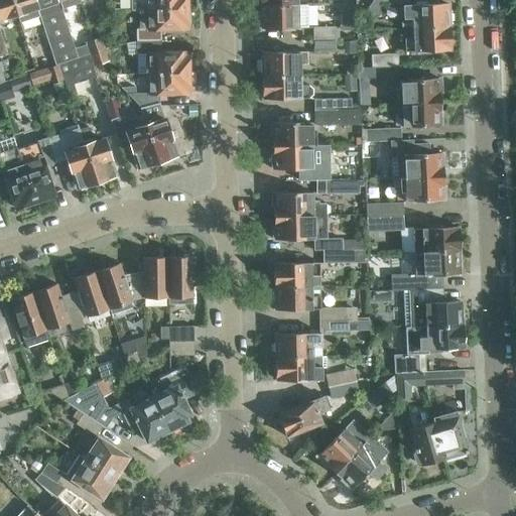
[(17,16),(11,0),(0,0),(0,17),(7,15),(9,19),(17,16)]
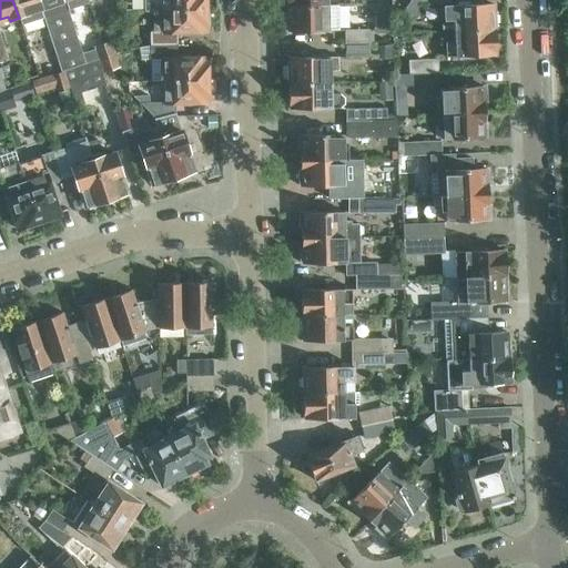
[(36,0),(12,0),(19,18),(21,23),(41,18),(36,0)]
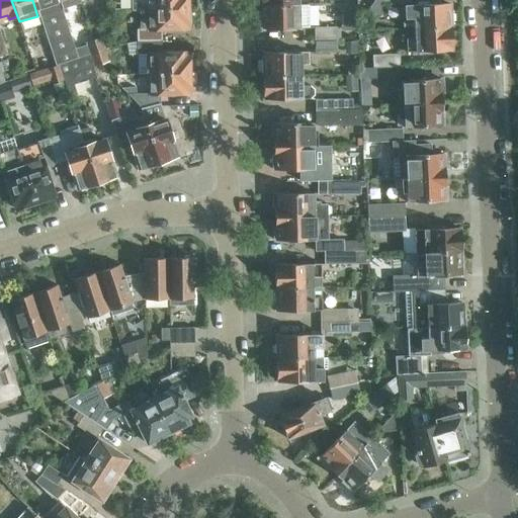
[(58,0),(60,3),(48,7),(66,62),(76,58),(60,8),(81,1),(80,0),(58,0)]
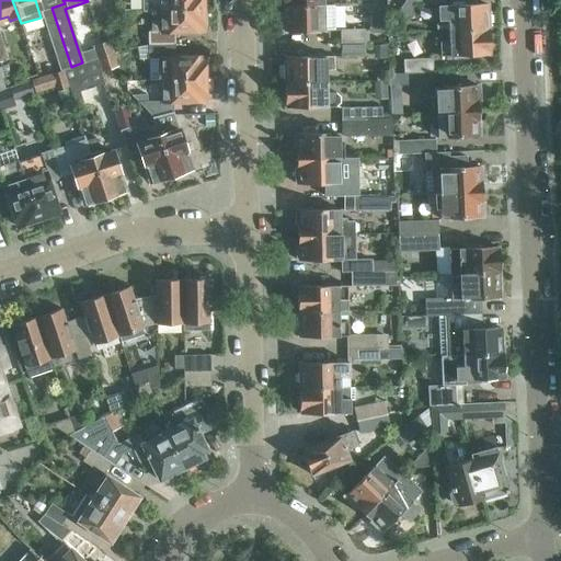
[(141,0),(142,10),(150,10),(203,9),(202,0),(141,0)]
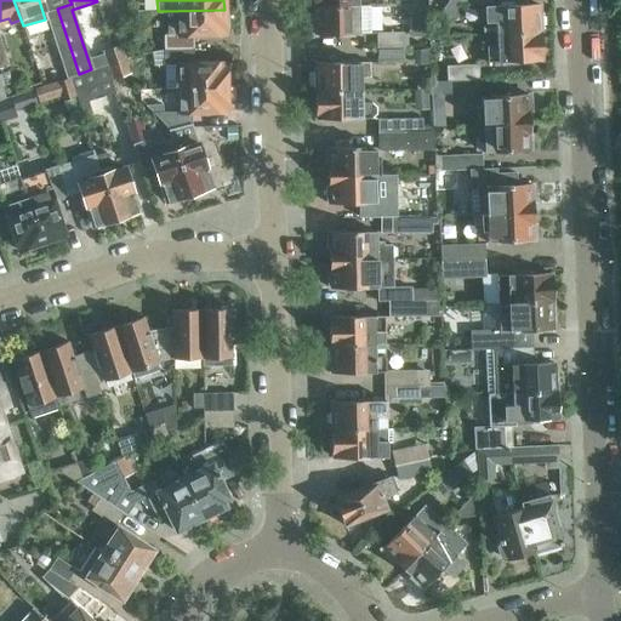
[(483,0),(449,0),(437,20),(456,20),(456,4),(484,4),(483,0)]
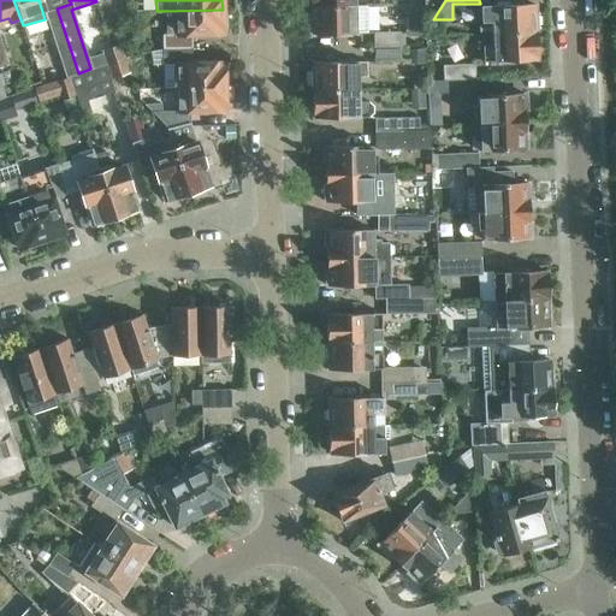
[(492,22),(492,33),(534,31),(534,27),(537,24),(537,15),(534,13),(533,4),(481,6),(481,22),(492,22)]
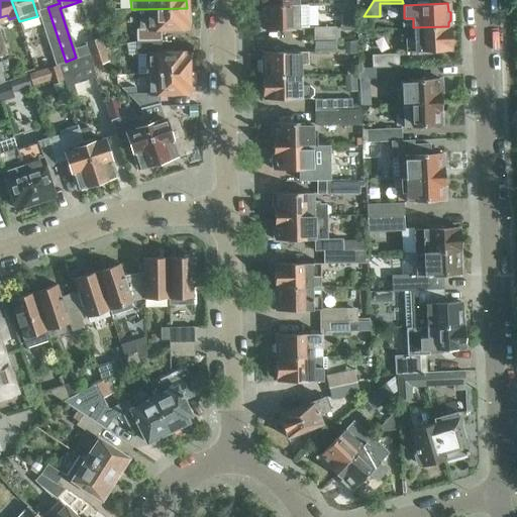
[(298,4),(263,5),(263,8),(260,11),(260,19),(263,21),(263,28),(307,27),(307,14),(299,14),(298,4)]
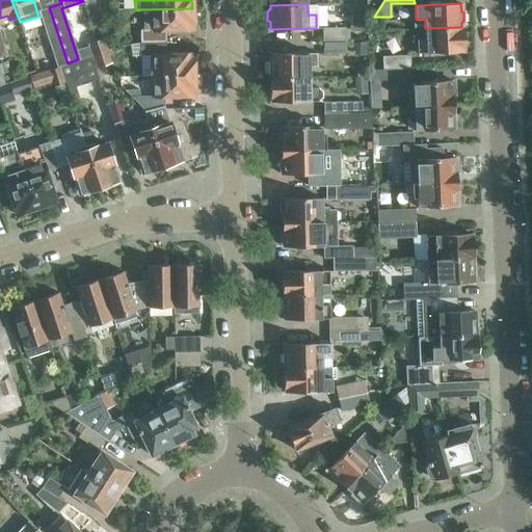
[(68,63),(49,7),(38,10),(57,65),(59,65),(68,63)]
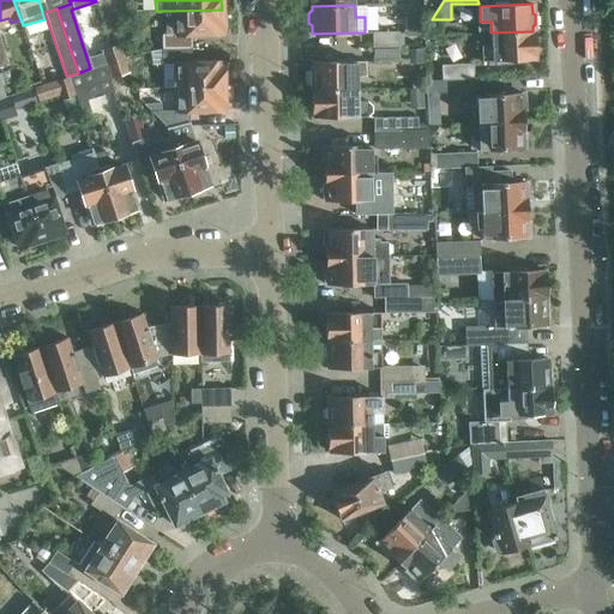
[(162,34),(162,49),(192,49),(191,34),(223,34),(222,10),(164,11),(166,34),(162,34)]
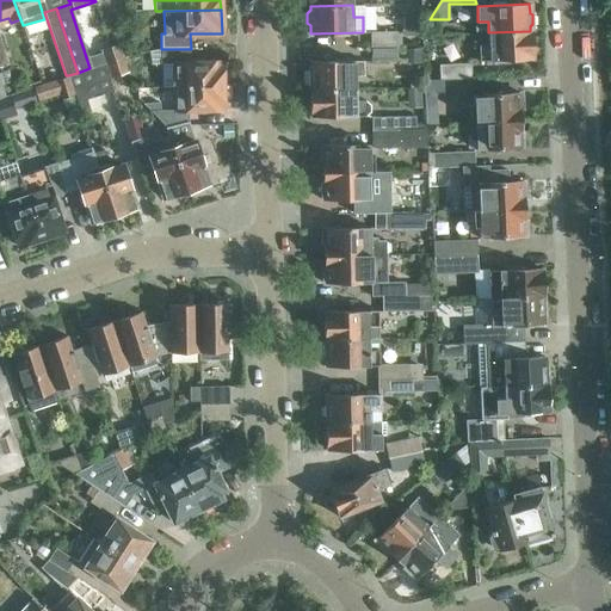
[(396,31),(378,31),(368,32),(368,47),(397,45),(396,31)]
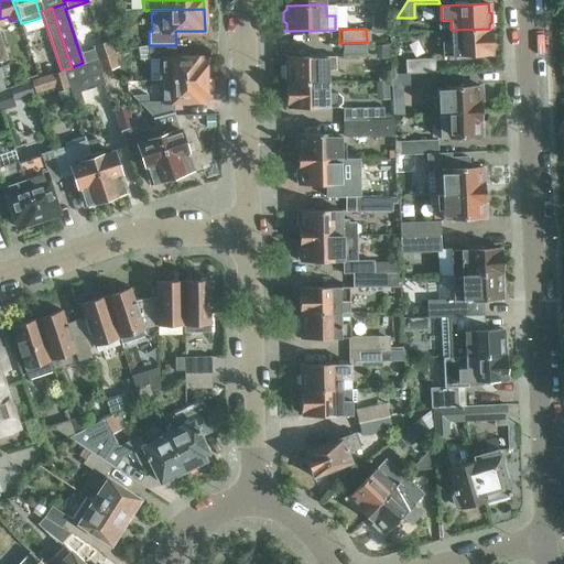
[(491,29),(489,29),(451,30),(452,43),(442,43),(442,56),(490,55),(490,53),(492,53),(491,29)]
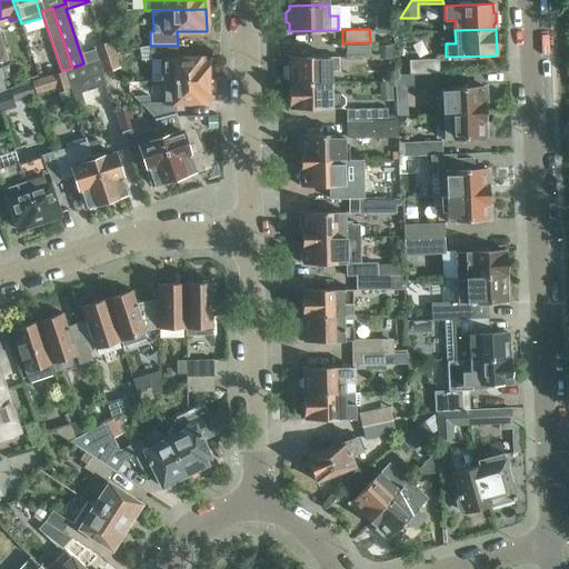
[(111,40),(102,43),(107,56),(116,53),(111,40)]
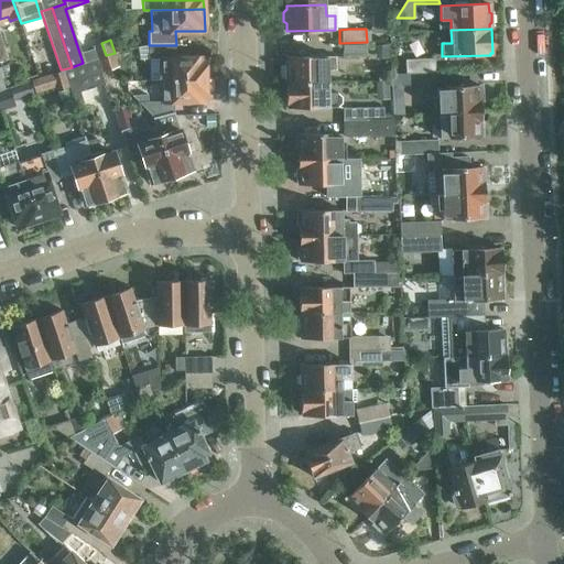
[(367,42),(339,43),(340,56),(367,55),(367,42)]
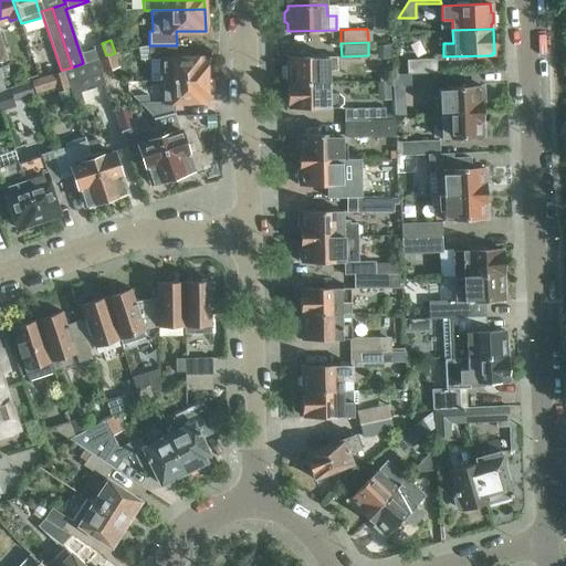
[(93,45),(97,59),(106,55),(102,43),(93,45)]
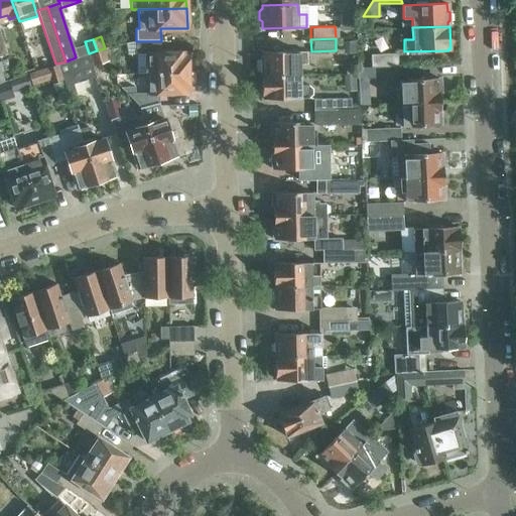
[(148,54),(149,73),(188,72),(187,52),(161,52),(161,41),(136,41),(136,54),(148,54)]
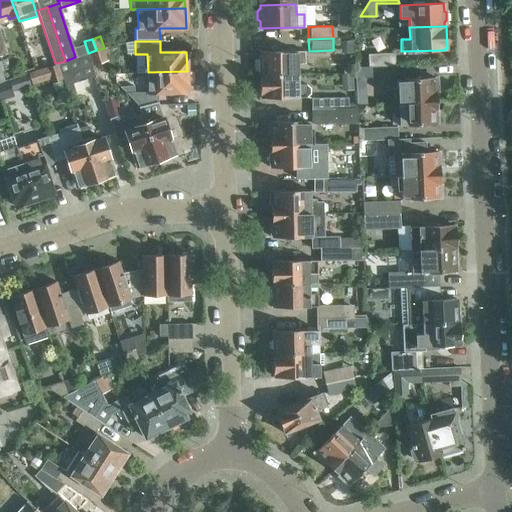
[(107,60),(104,48),(96,50),(100,62),(107,60)]
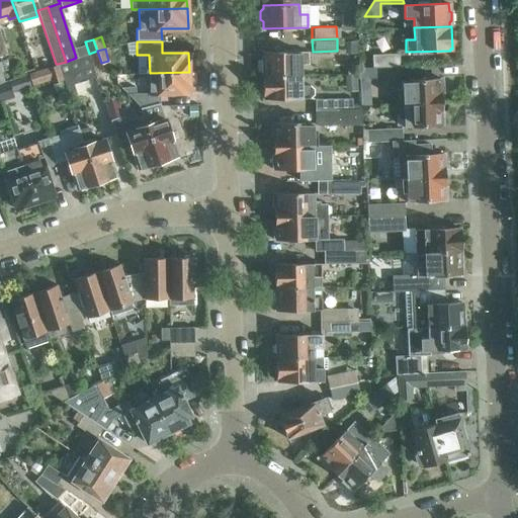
[(101,63),(97,51),(89,54),(93,66),(101,63)]
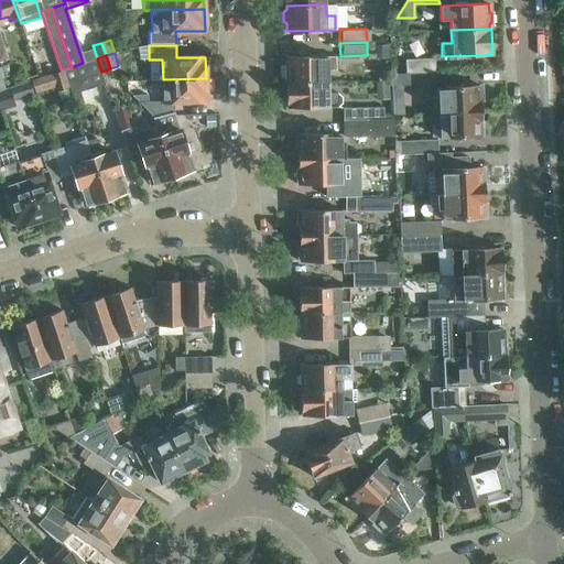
[(288,78),(288,82),(327,80),(327,71),(336,71),(336,56),(288,57),(288,65),(284,65),(284,78),(288,78)]
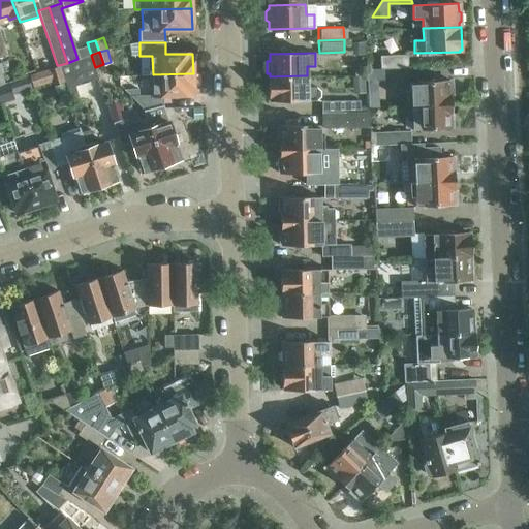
[(78,95),(72,82),(96,74),(94,67),(95,67),(91,55),(78,59),(67,63),(59,65),(70,98),(78,95)]
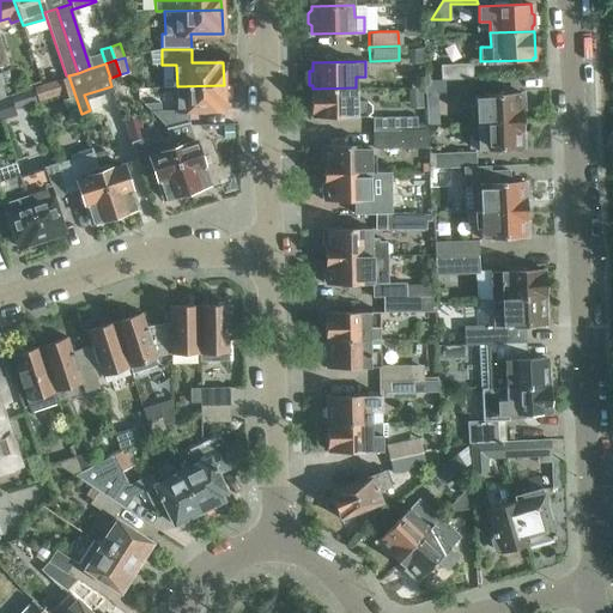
[(441,66),(441,80),(472,79),(471,65),(441,66)]
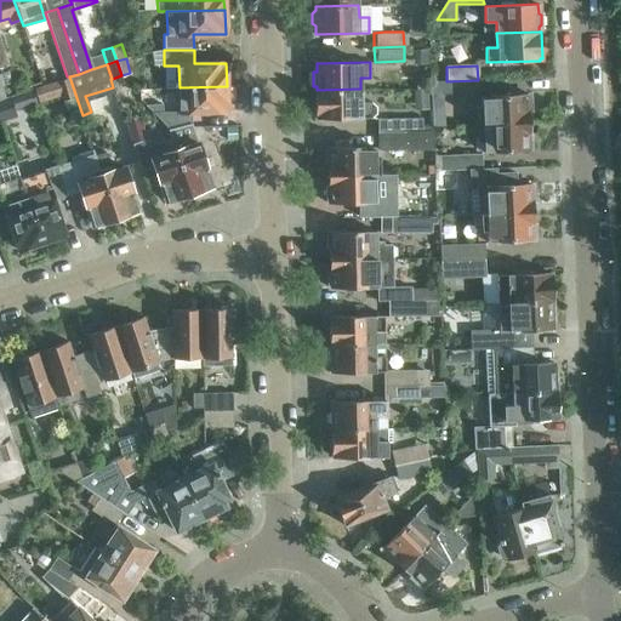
[(78,106),(68,78),(56,81),(61,100),(62,98),(66,109),(78,106)]
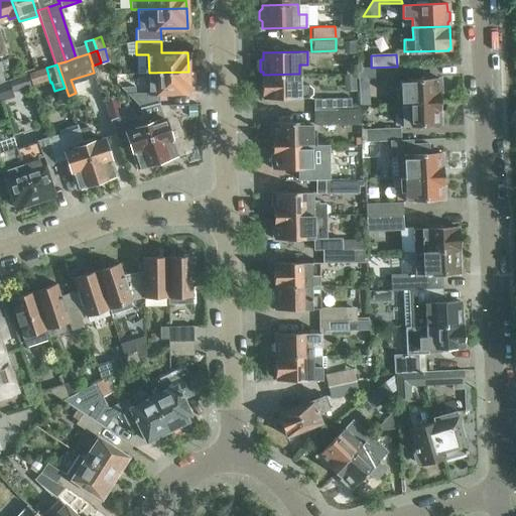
[(397,67),(371,68),(365,68),(365,79),(397,78),(397,67)]
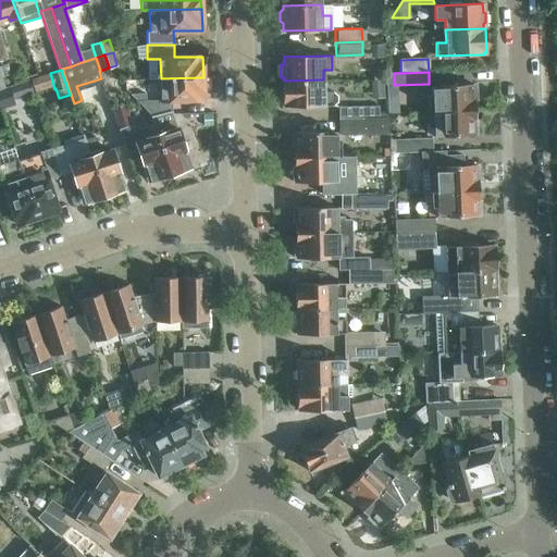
[(203,77),(161,78),(161,100),(146,100),(145,93),(130,94),(136,99),(150,116),(172,111),(172,101),(203,100),(203,77)]
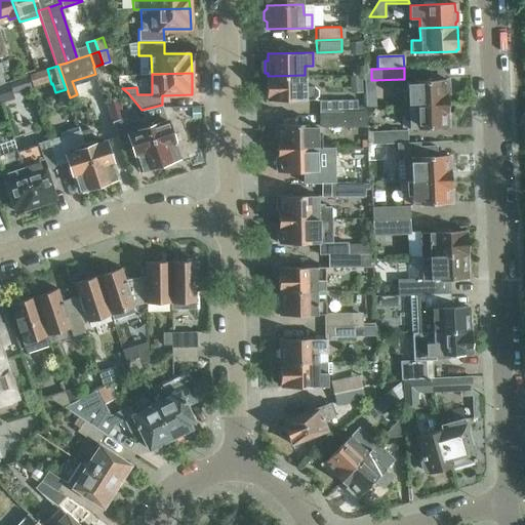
[(305,75),(268,76),(267,76),(267,99),(269,99),(269,101),(314,99),(314,86),(305,86),(305,75)]
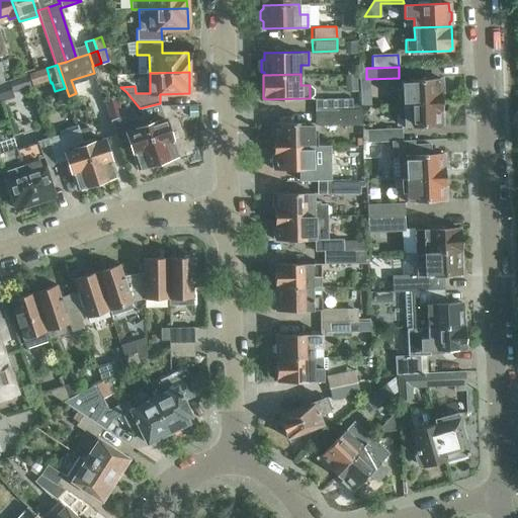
[(399,94),(399,103),(442,101),(441,93),(443,93),(443,82),(441,82),(441,79),(402,80),(403,94),(399,94)]
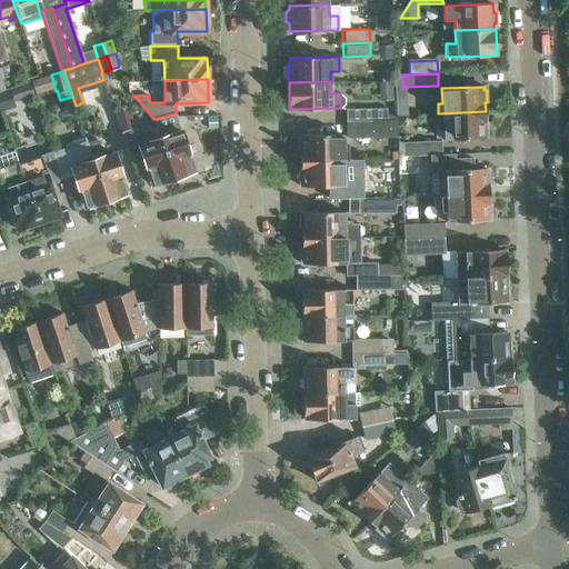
[(347,109),(347,120),(370,120),(370,108),(347,109)]
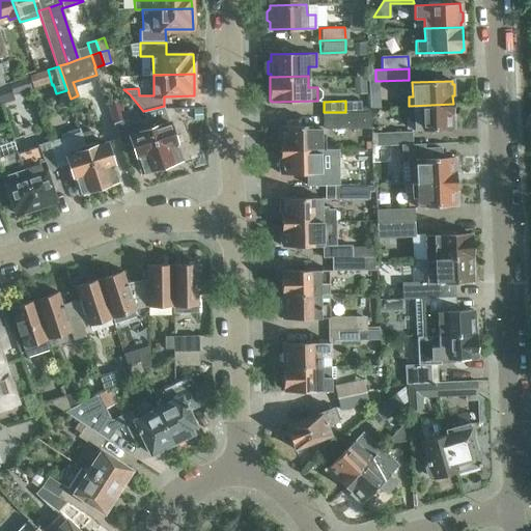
[(453,104),(409,106),(410,117),(413,117),(414,130),(454,129),(454,126),(456,126),(455,113),(453,113),(453,104)]
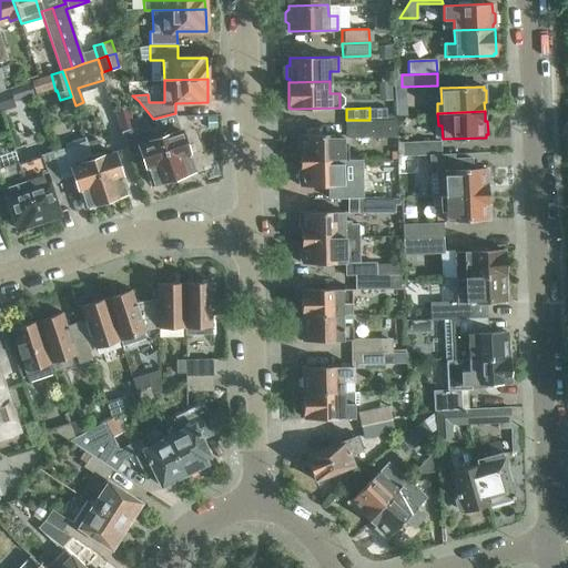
[(194,171),(175,113),(153,119),(156,127),(156,125),(159,133),(173,178),(194,171)]
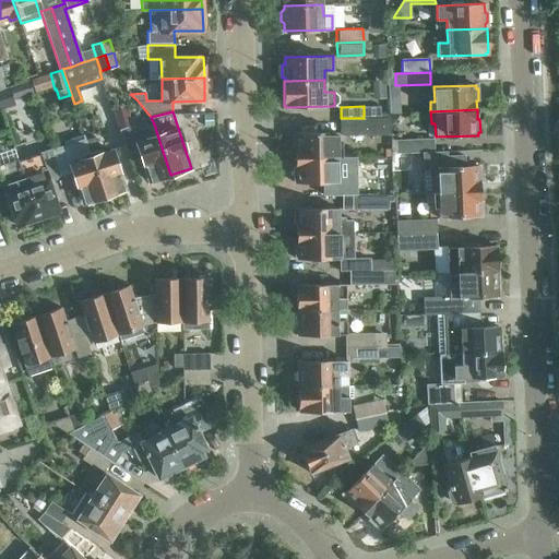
[(364,118),(341,118),(342,134),(390,134),(390,118),(379,118),(364,118)]
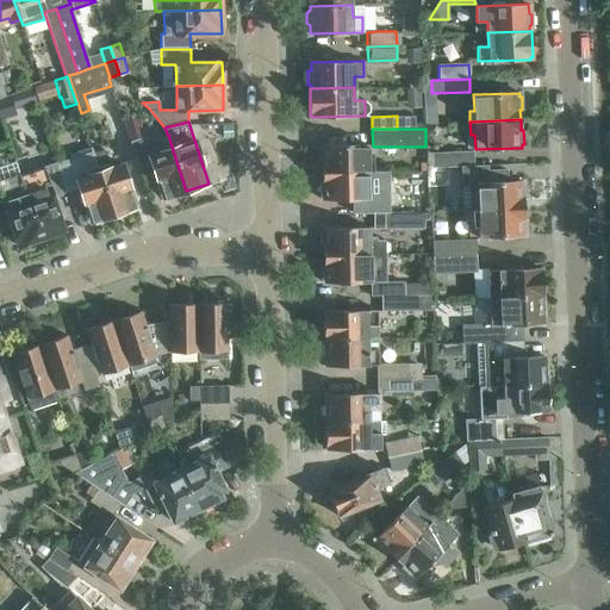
[(163,198),(182,192),(186,191),(170,143),(168,135),(168,136),(145,142),(144,137),(138,138),(130,142),(134,154),(138,168),(153,163),(163,198)]
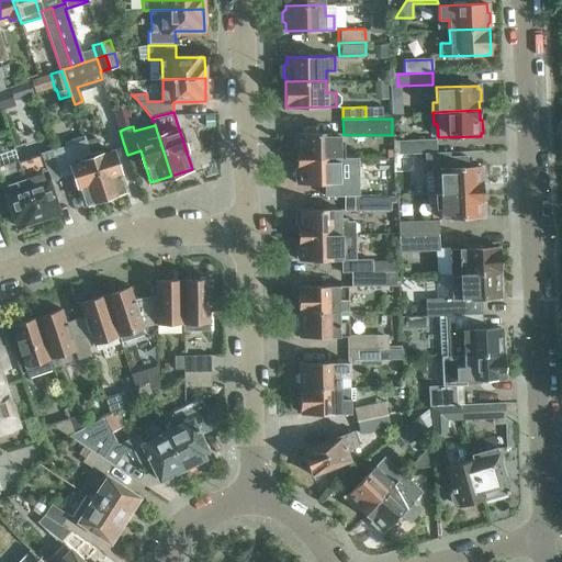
[(296,149),(298,159),(344,158),(343,143),(339,143),(338,133),(296,133),(296,137),(294,137),(294,149),(296,149)]
